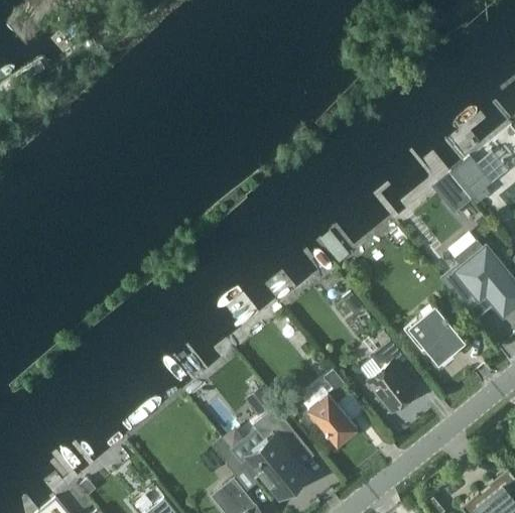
[(53,84),(43,92),(53,103),(62,94),(53,84)]
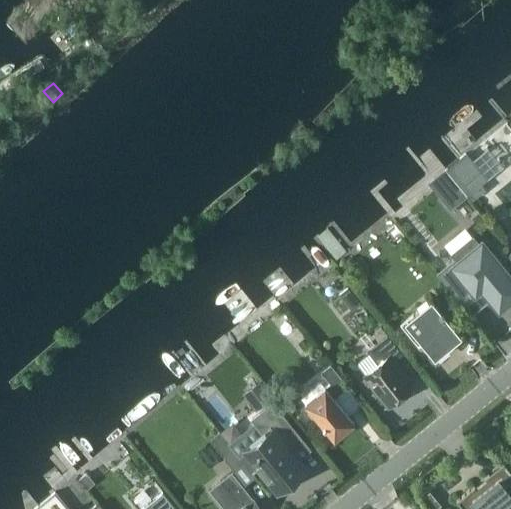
[(8,122),(18,132),(22,128),(12,118),(8,122)]
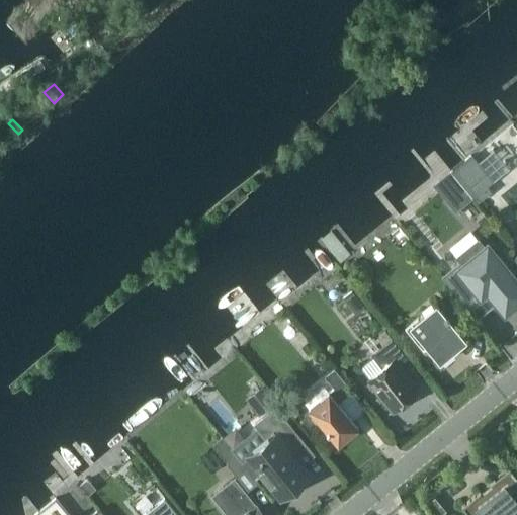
[(452,174),(478,205),(491,194),(487,189),(493,184),(471,159),(452,174)]
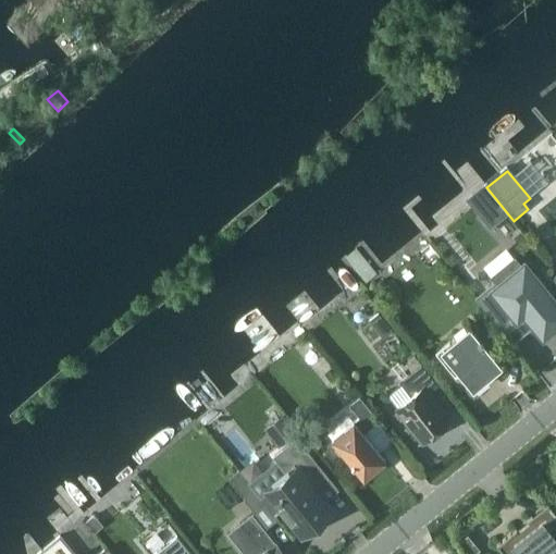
[(485,187),(468,201),(491,230),(508,216),(485,187)]
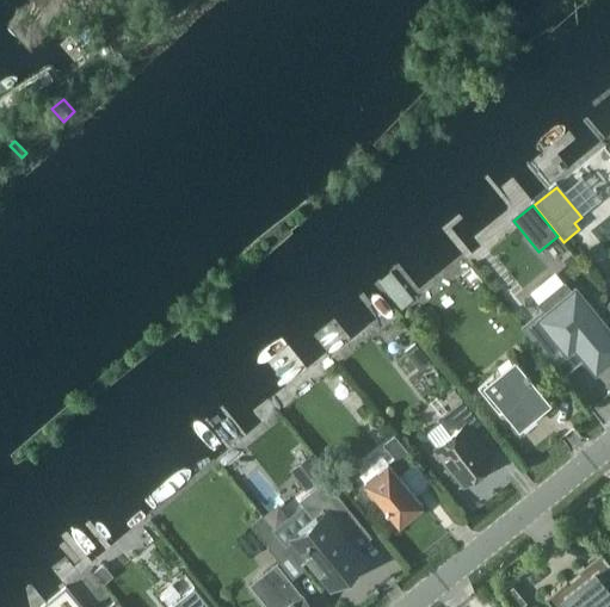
[(543,315),(524,330),(548,359),(565,345),(568,350),(577,344),(597,369),(609,357),(609,333),(577,292),(572,295),(566,286),(541,308),(547,315),(544,317),(543,315)]
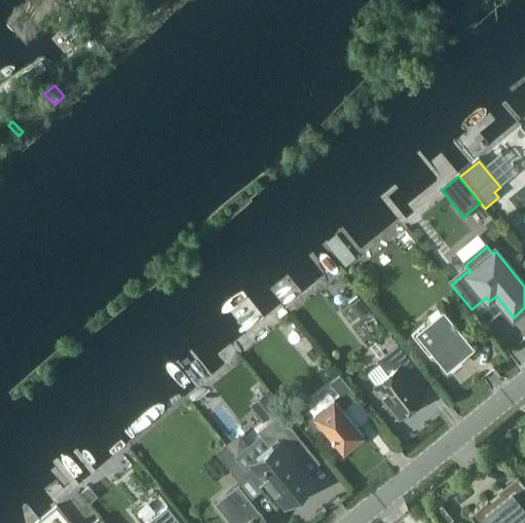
[(359,313),(371,328),(378,322),(366,307),(359,313)]
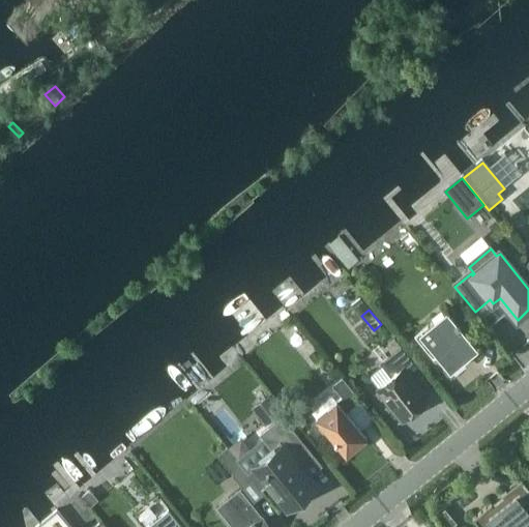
[(450,375),(478,351),(447,313),(418,335),(450,375)]
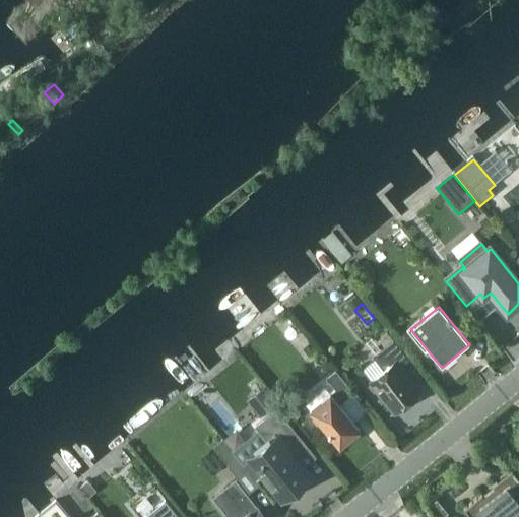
[(396,414),(420,396),(400,370),(409,363),(388,335),(379,341),(385,349),(373,359),(384,373),(372,383),(396,414)]
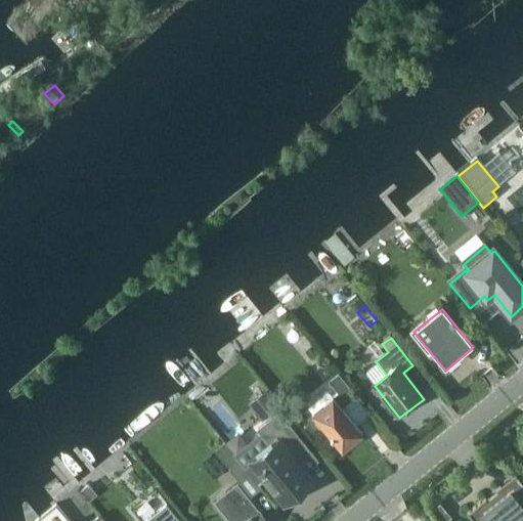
[(343,453),(363,436),(342,410),(357,397),(339,375),(329,383),(339,394),(312,416),(343,453)]
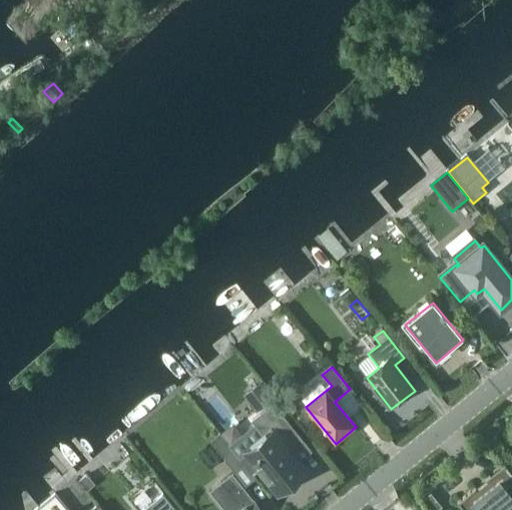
[(262,384),(243,398),(258,416),(276,401),(262,384)]
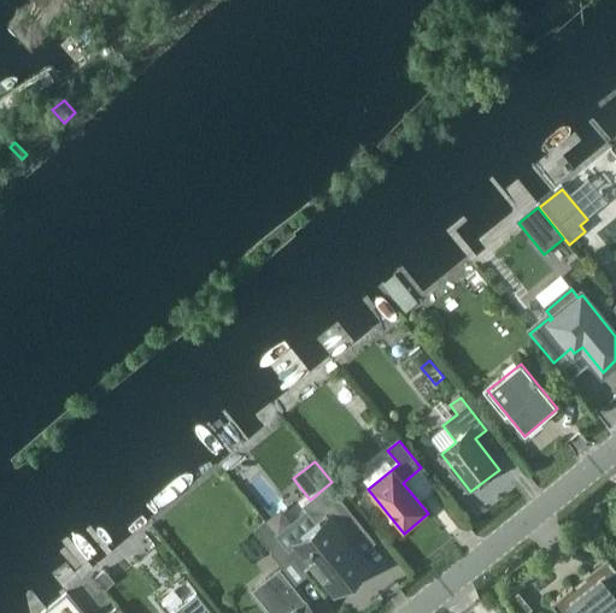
[(320,528),(286,553),(308,581),(310,578),(306,573),(311,569),(333,596),(338,593),(340,594),(353,584),(352,582),(361,575),(369,567),(355,548),(369,536),(356,519),(329,487),(304,507),(320,528)]
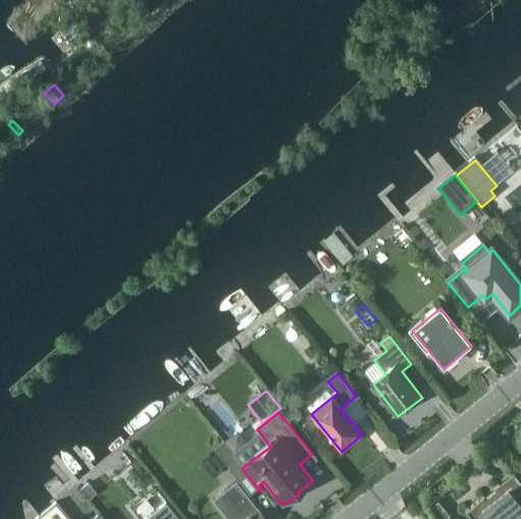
[(214,453),(228,470),(239,483),(215,503),(227,518),(263,518),(257,511),(256,512),(248,502),(260,491),(237,463),(223,446),(214,453)]
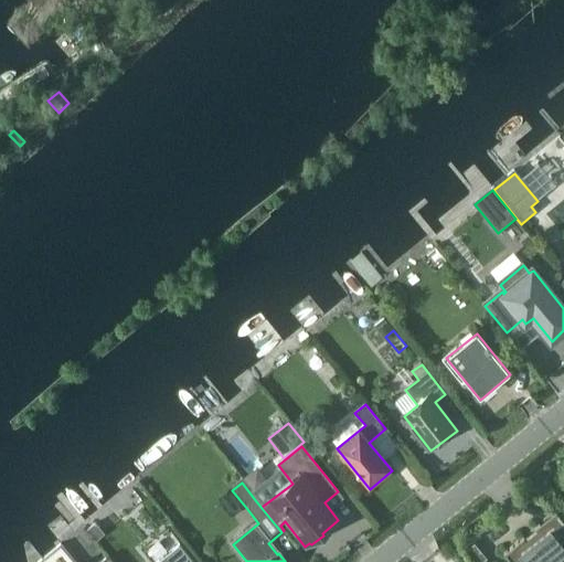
[(525,539),(504,555),(509,561),(563,561),(563,549),(561,545),(563,542),(563,521),(557,513),(536,530),(543,538),(531,547),(525,539)]
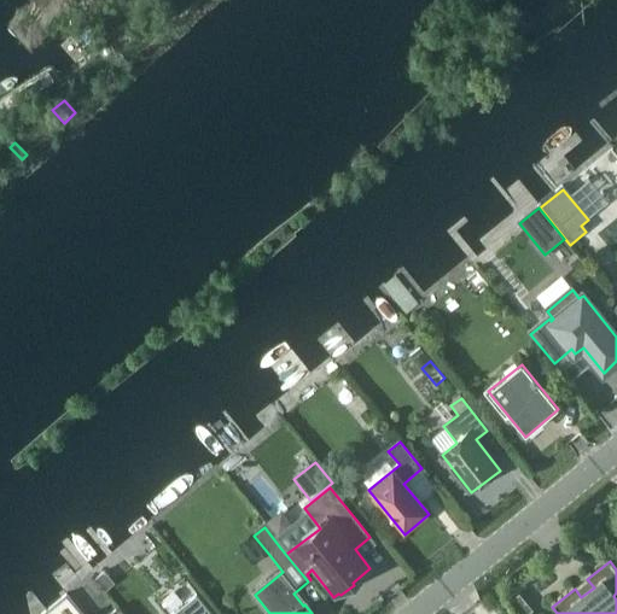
[(105,574),(95,582),(106,594),(116,586),(105,574)]
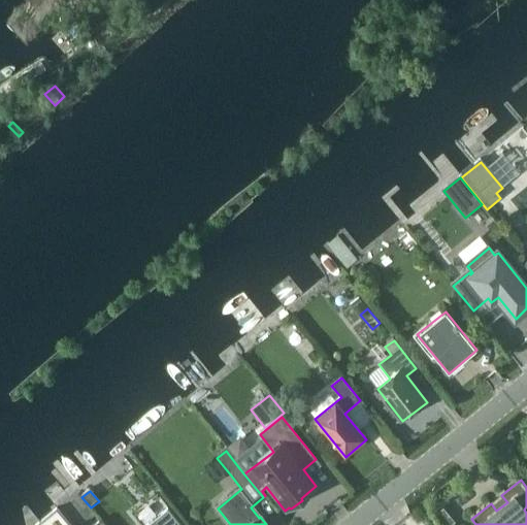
[(180,524),(169,510),(153,524),(180,524)]
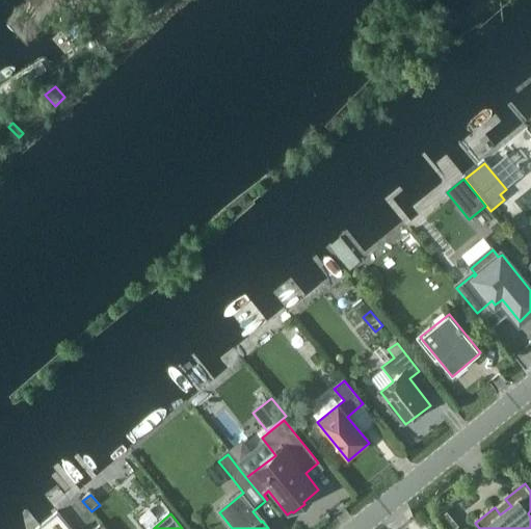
[(448,513),(440,520),(447,528),(459,528),(448,513)]
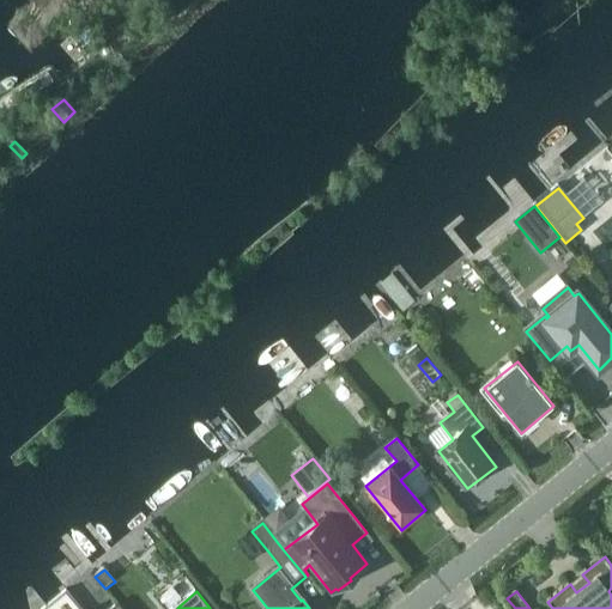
[(78,608),(66,594),(47,608),(115,608),(114,607),(111,608),(78,608)]
